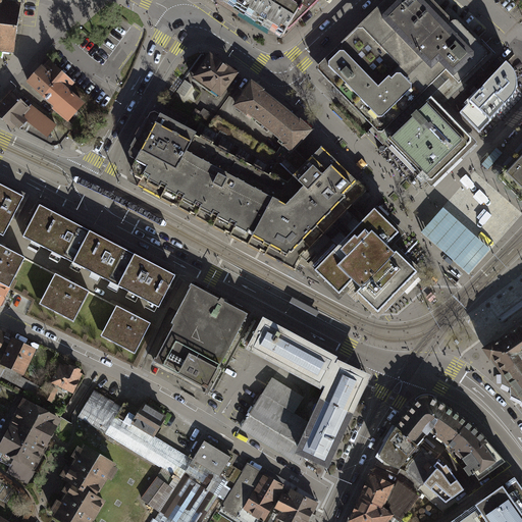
[(216,0),(222,4),(276,37),(281,40),(316,6),(321,0),(216,0)]
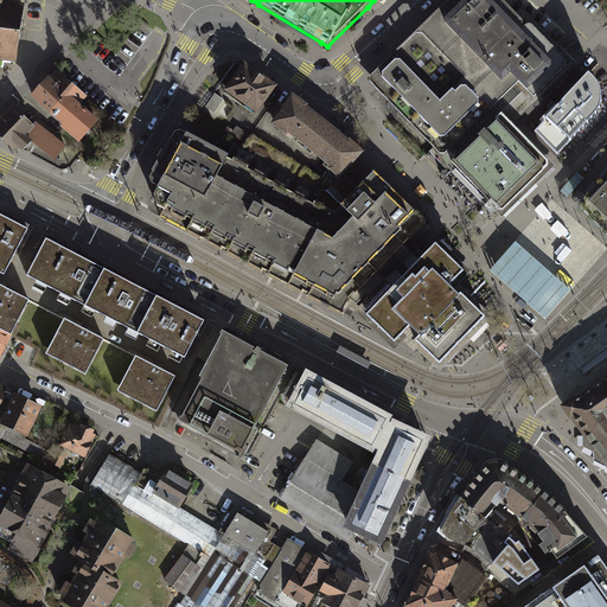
[(528,23),(505,0),(446,0),(378,65),(370,74),(370,78),(423,133),(440,151),(445,151),(510,89),(515,84),(519,80),(535,95),(567,63),(567,57),(560,50),(530,20),(528,23)]
